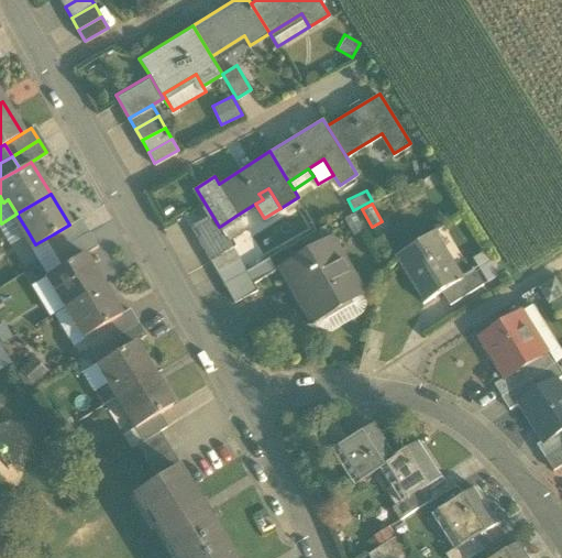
[(364,228),(353,210),(343,217),(354,233),(364,228)]
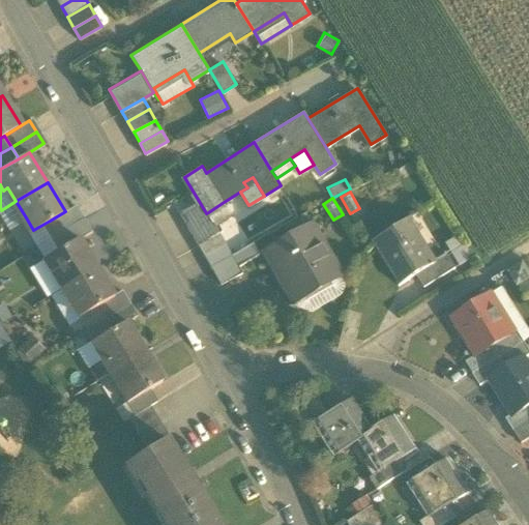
[(16,201),(1,210),(0,210),(0,213),(9,228),(22,221),(26,217),(16,201)]
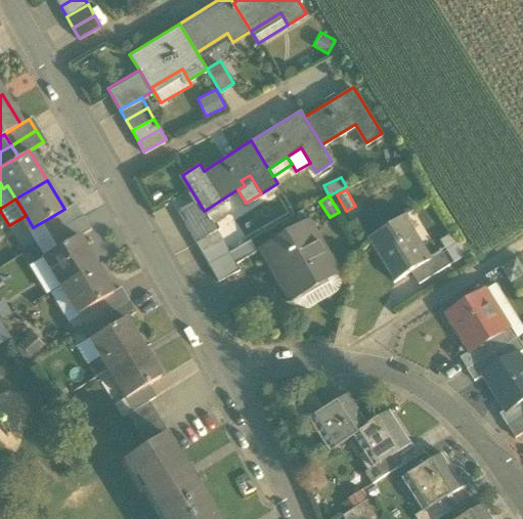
[(177,210),(183,220),(203,209),(197,199),(177,210)]
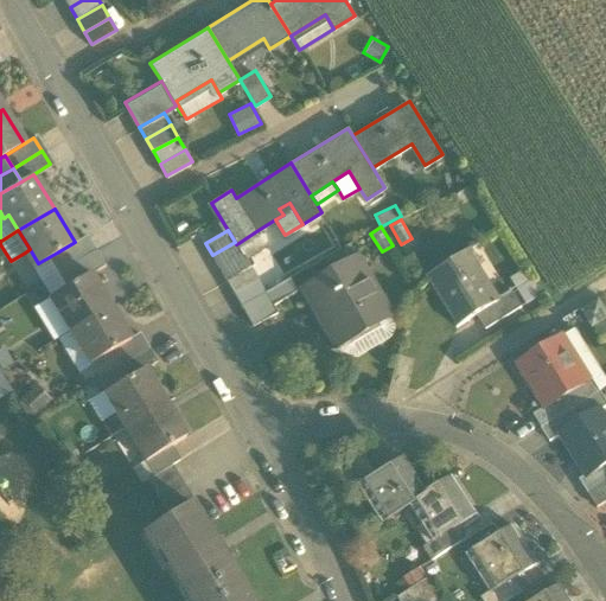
[(244,254),(246,256),(265,245),(256,231),(238,243),(244,254)]
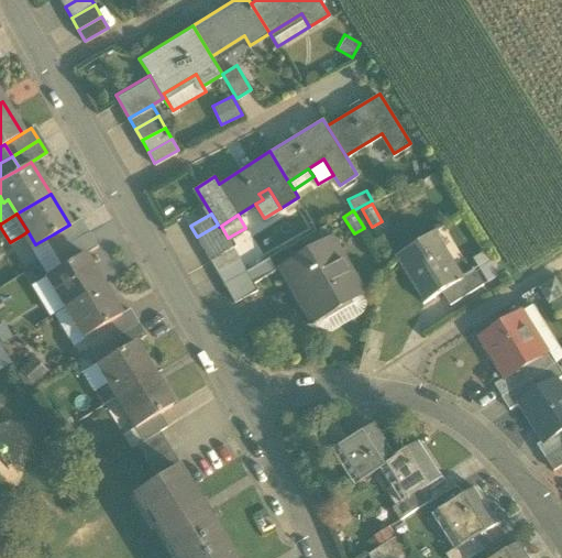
[(53,234),(61,248),(85,232),(77,219),(69,225),(53,234)]
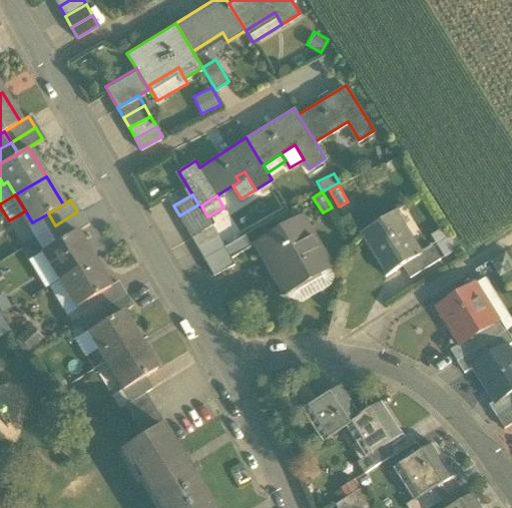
[(199,206),(198,204),(179,215),(185,226),(206,214),(201,205),(199,206)]
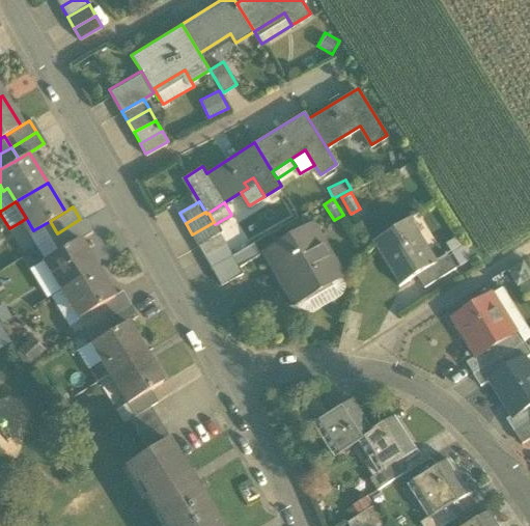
[(373,238),(400,282),(413,274),(434,261),(406,217),(373,238)]
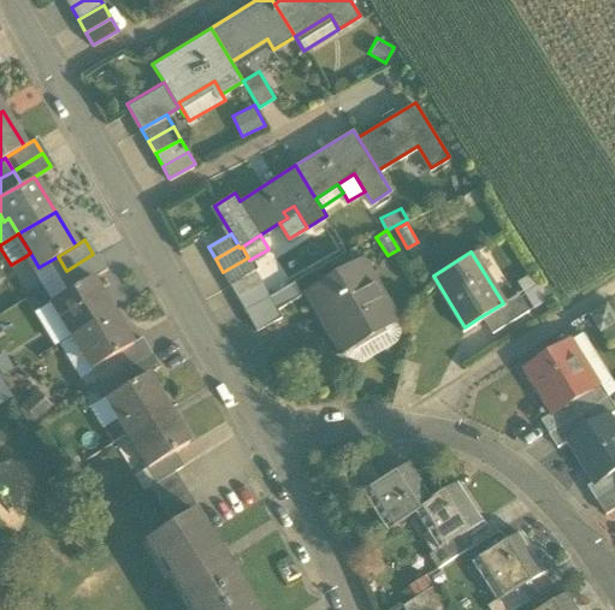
[(39,267),(30,253),(25,256),(34,271),(39,267)]
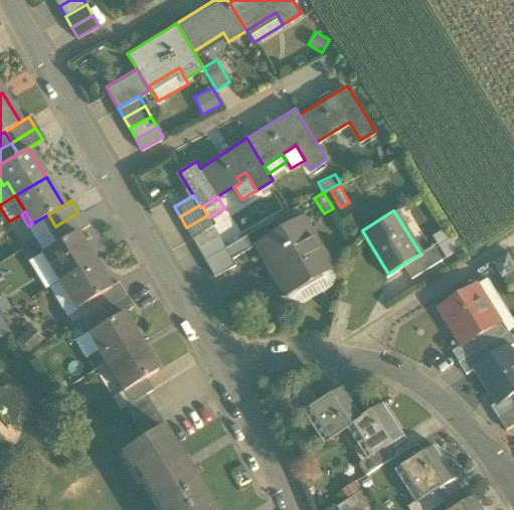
[(86,225),(77,212),(55,226),(63,238),(75,231),(86,225)]
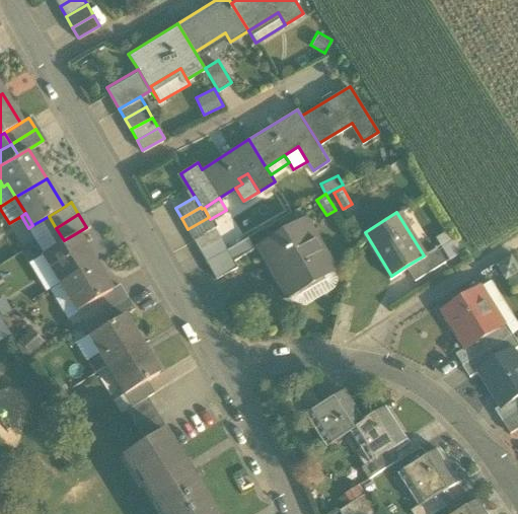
[(32,225),(28,228),(35,240),(56,228),(49,216),(32,225)]
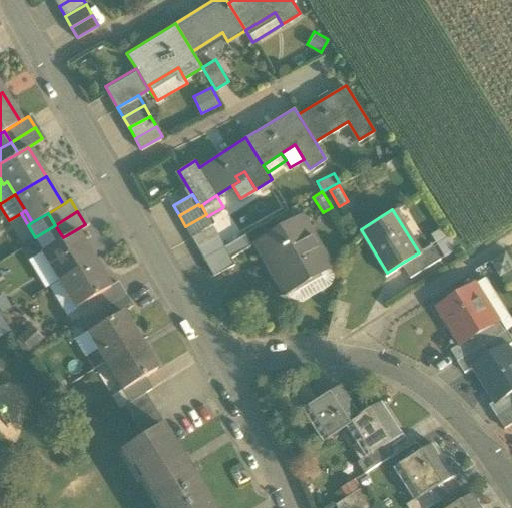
[(207,216),(206,214),(185,226),(191,236),(212,224),(207,216)]
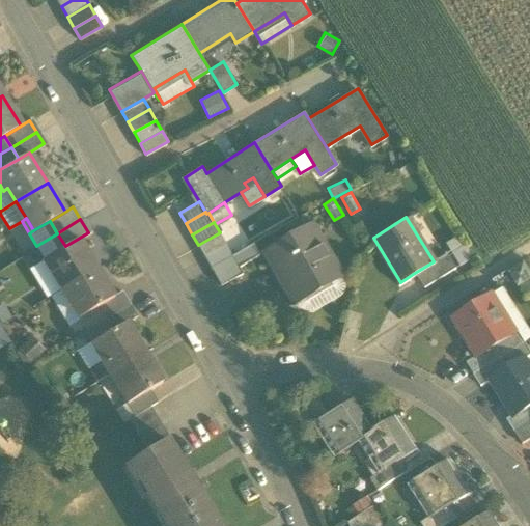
[(282,280),(295,302),(341,274),(311,223),(265,250),(275,267),(278,265),(286,278),(282,280)]
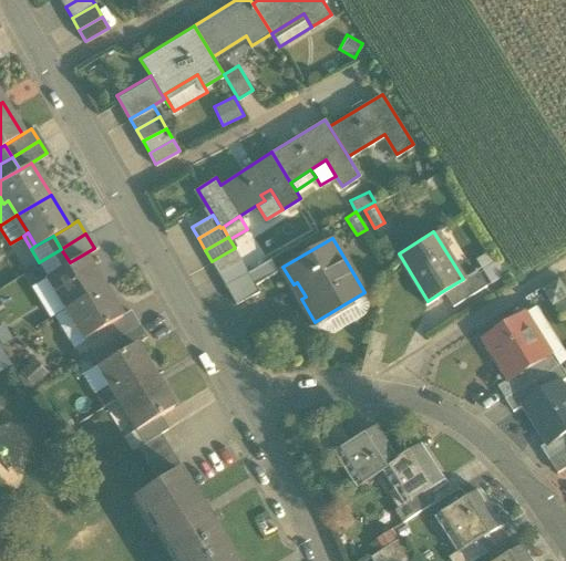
[(240,260),(235,248),(212,261),(218,272),(240,260)]
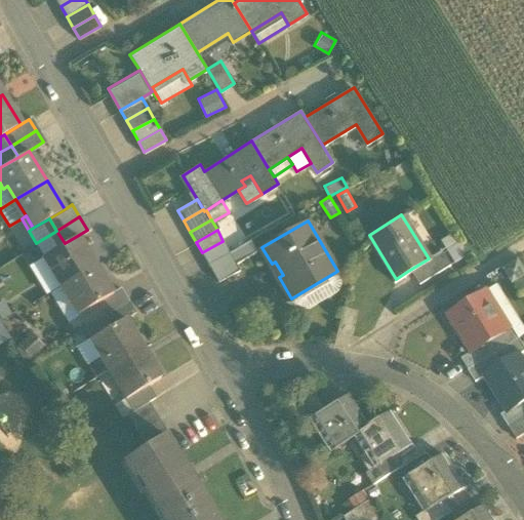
[(56,231),(36,243),(44,255),(46,254),(65,243),(56,231)]
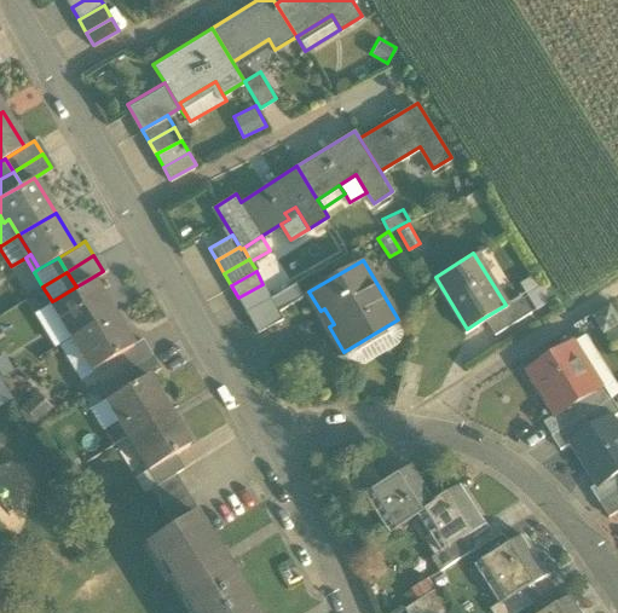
[(55,300),(75,334),(111,312),(91,278),(76,287),(55,300)]
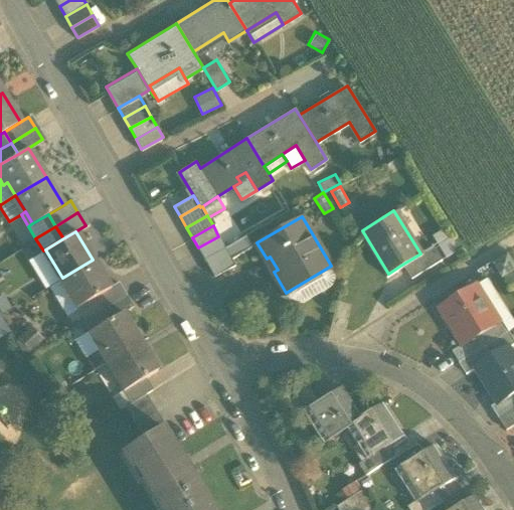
[(400,266),(410,283),(464,249),(454,232),(420,253),(400,266)]
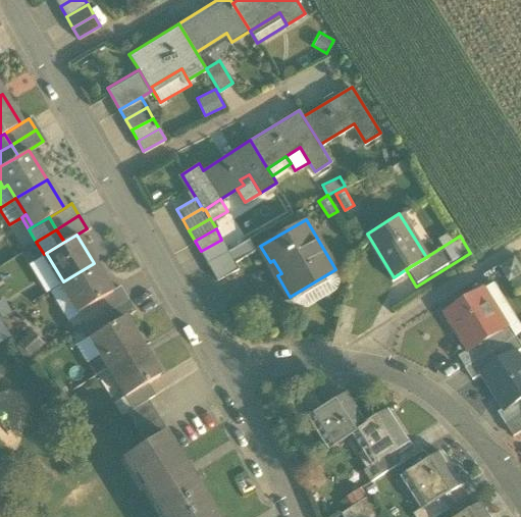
[(250,238),(227,250),(235,261),(256,248),(250,238)]
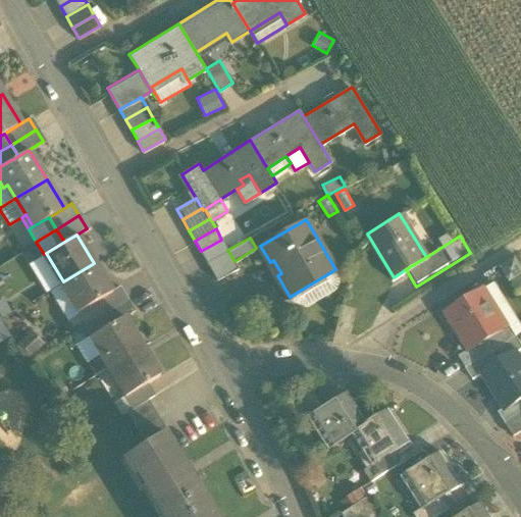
[(227,250),(221,240),(201,251),(207,262),(208,261),(227,250)]
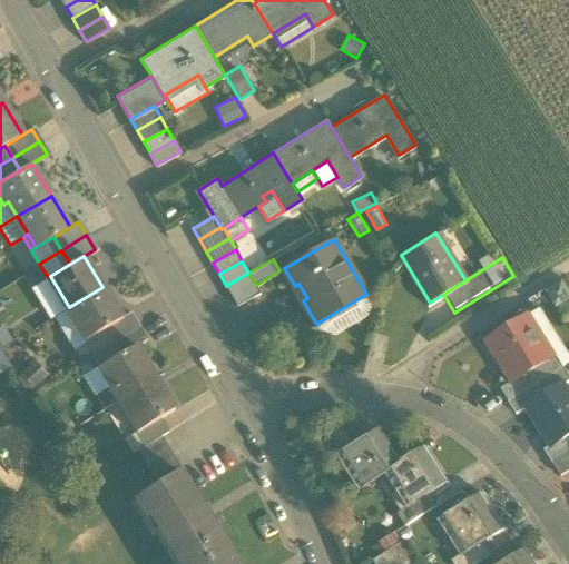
[(256,285),(248,273),(227,285),(237,305),(261,293),(256,285)]
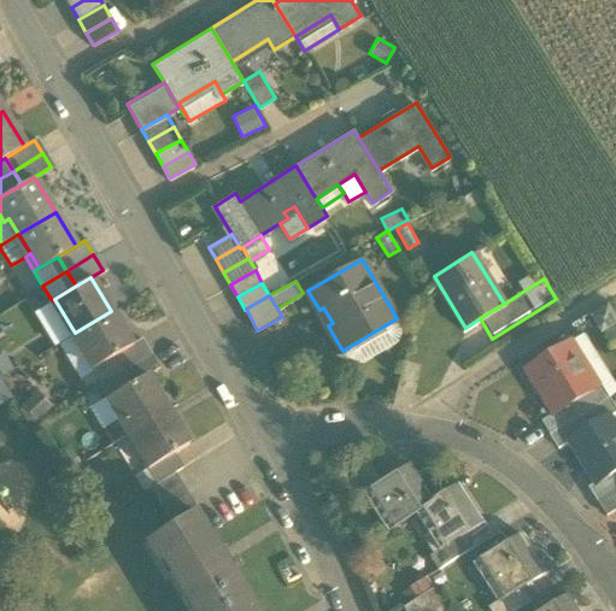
[(615,306),(610,298),(591,311),(603,330),(615,322),(615,306)]
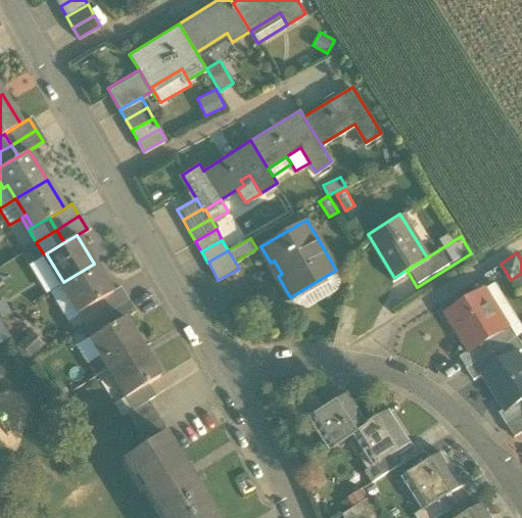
[(46,253),(44,254),(30,264),(46,292),(49,290),(63,282),(46,253)]
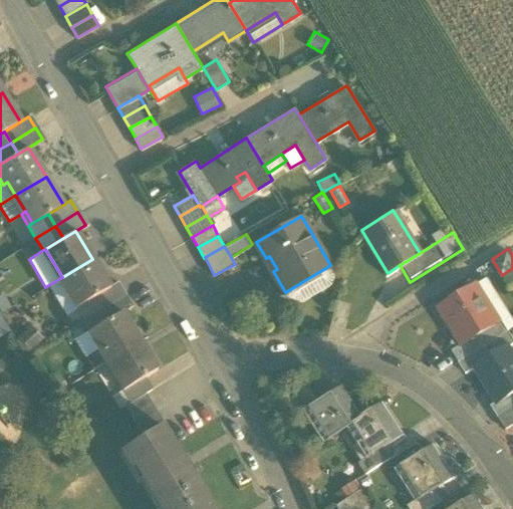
[(266,258),(273,271),(277,269),(269,256),(266,258)]
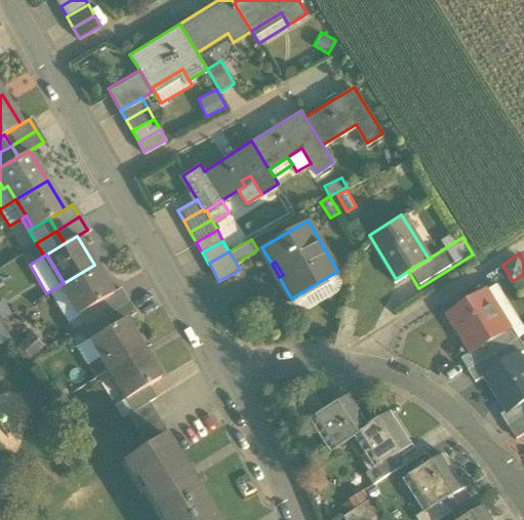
[(111,292),(94,265),(64,283),(81,311),(98,300),(111,292)]
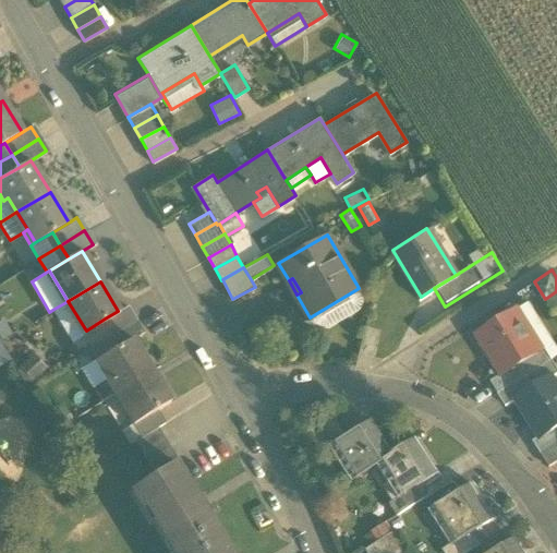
[(359,288),(310,317),(314,323),(316,325),(319,327),(323,327),(327,327),(330,326),(358,310),(360,308),(362,305),(362,301),(362,298),(362,295),(361,292),(359,288)]
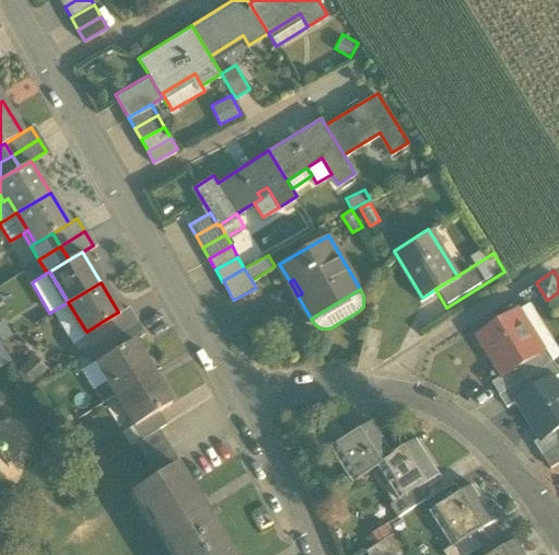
[(558,344),(532,300),(517,309),(543,349),(550,361),(555,358),(558,356),(558,344)]
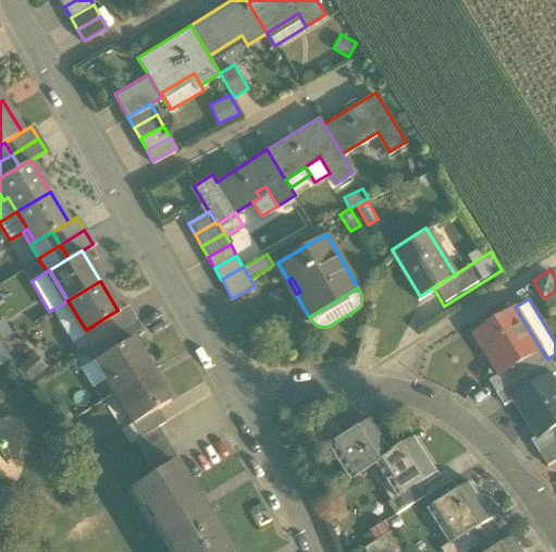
[(86,330),(68,301),(52,309),(71,339),(83,332),(86,330)]
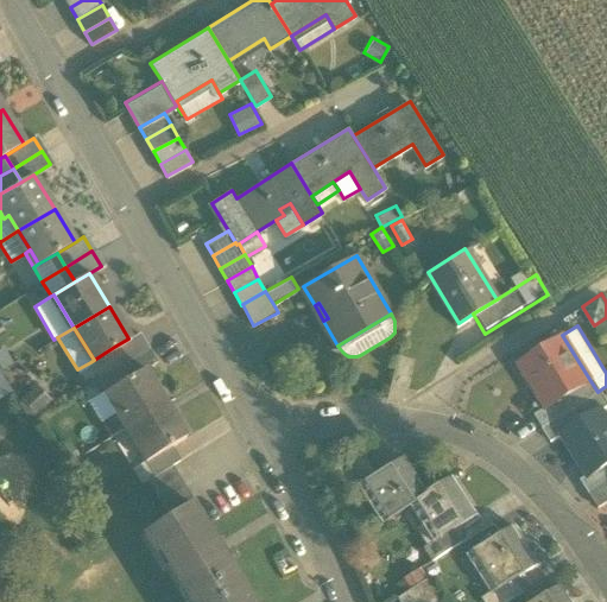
[(114,347),(124,362),(152,346),(143,330),(128,338),(114,347)]
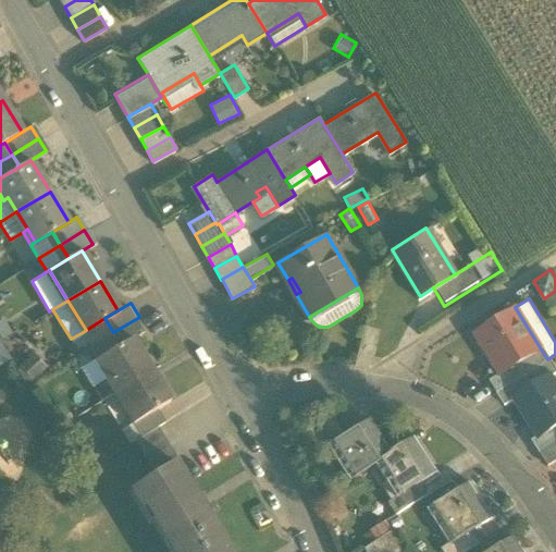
[(476,331),(501,372),(521,359),(540,347),(515,307),(476,331)]
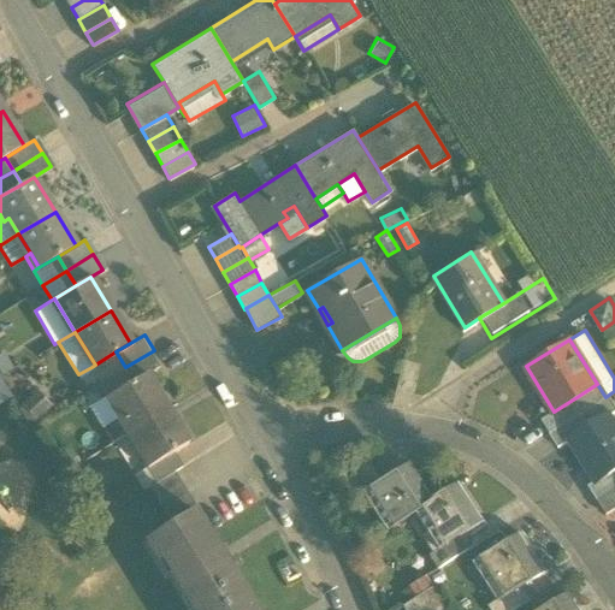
[(0,368),(3,373),(13,366),(4,350),(0,351),(0,368)]
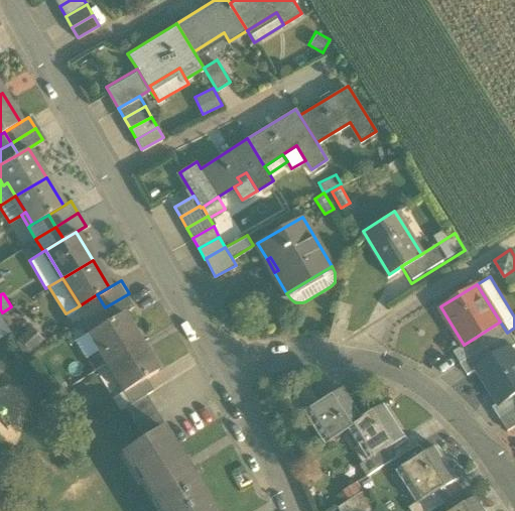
[(135,303),(129,293),(105,307),(112,318),(122,311),(135,303)]
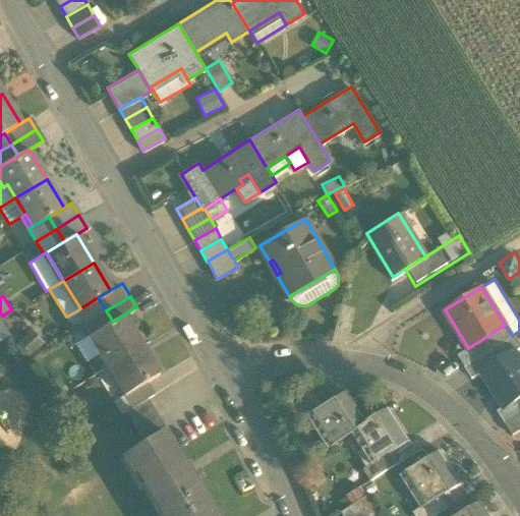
[(98,297),(80,308),(77,310),(85,324),(106,310),(98,297)]
